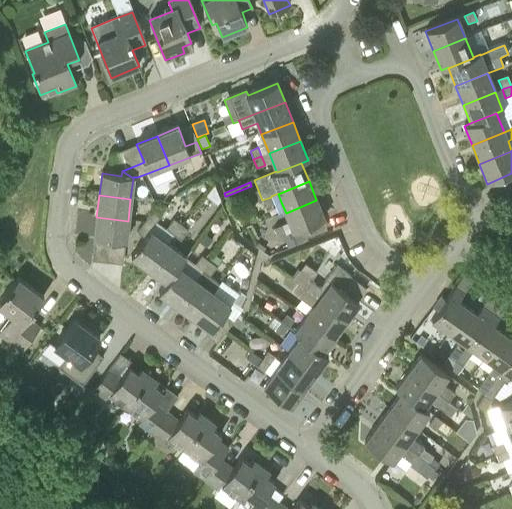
[(271,197),(262,200),(265,208),(274,205),(271,197)]
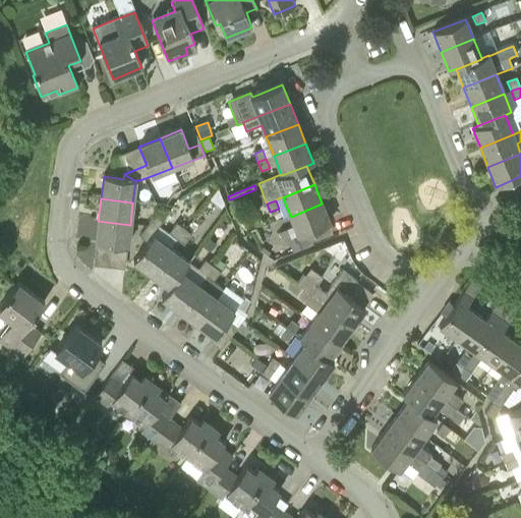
[(291,217),(295,227),(298,236),(307,232),(330,223),(322,204),(291,217)]
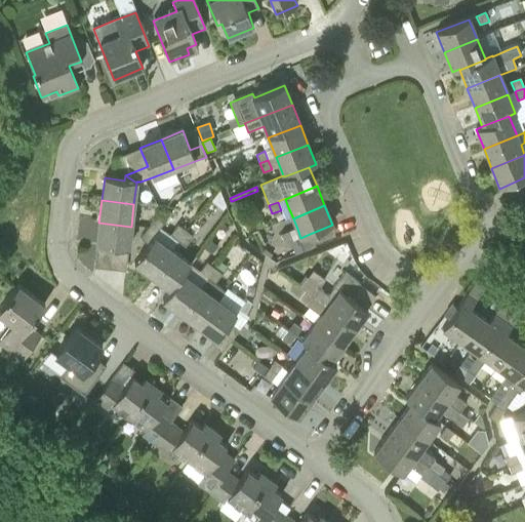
[(160,212),(156,218),(163,225),(171,213),(160,212)]
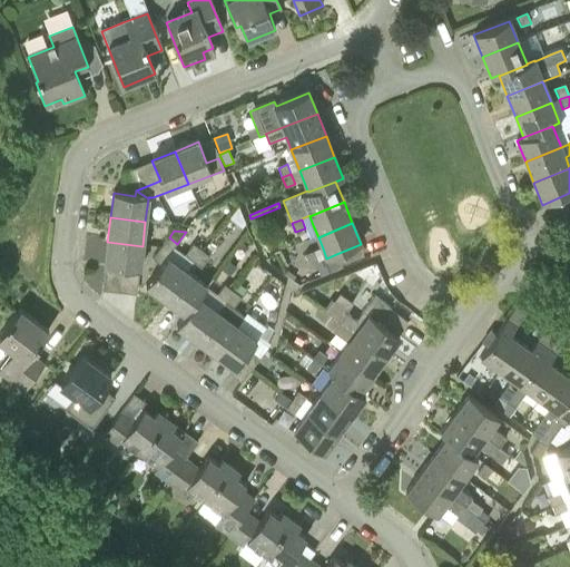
[(160,266),(167,258),(175,248),(178,244),(177,244),(169,237),(151,260),(160,266)]
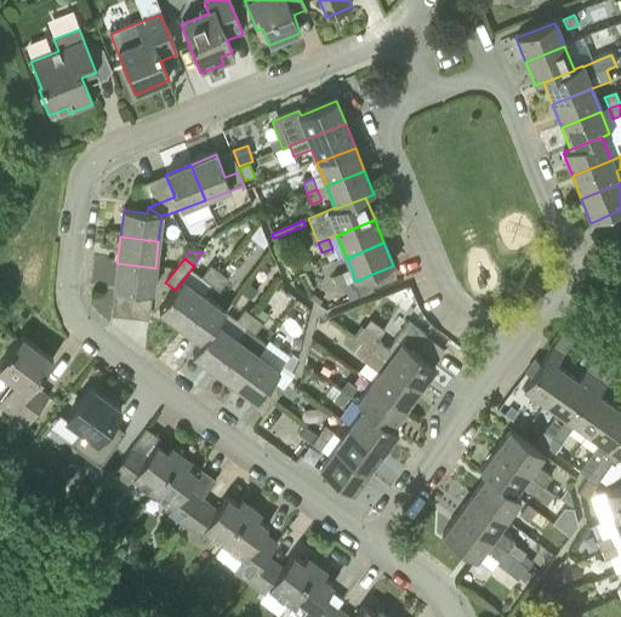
[(153,295),(155,268),(117,263),(114,290),(153,295)]
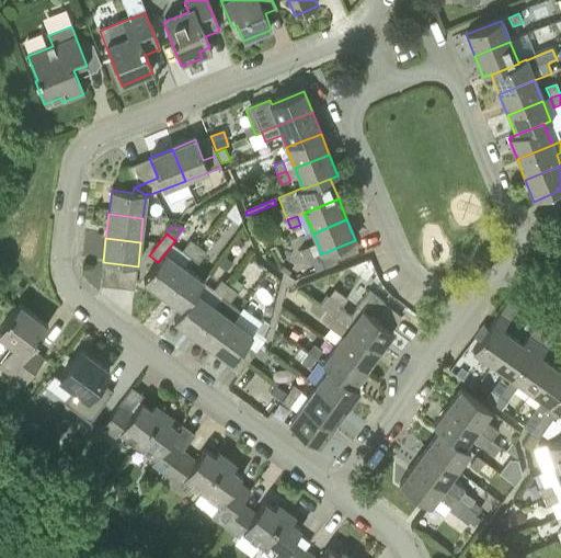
[(198,249),(190,242),(182,252),(191,259),(198,249)]
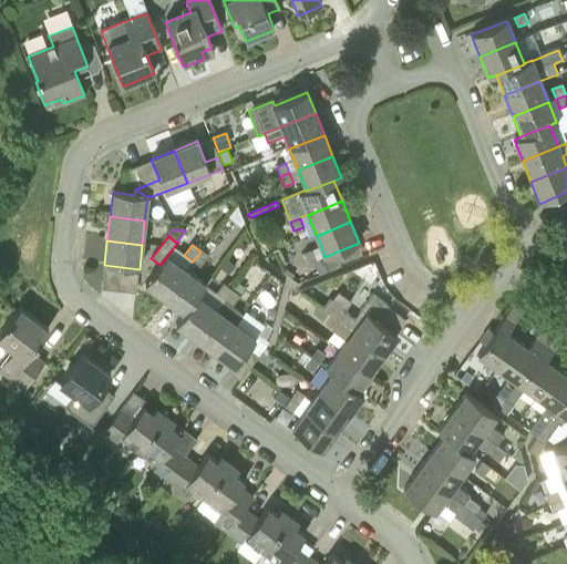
[(307,264),(311,263),(316,260),(312,250),(303,255),(307,264)]
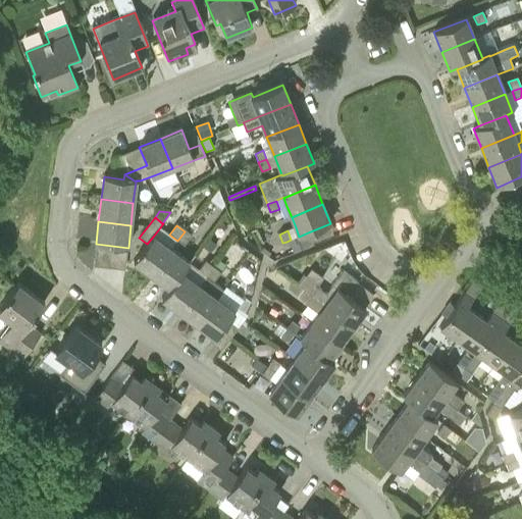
[(192,237),(185,231),(177,241),(185,246),(192,237)]
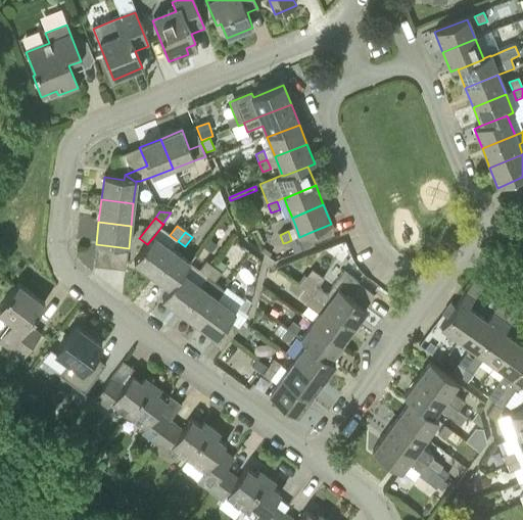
[(308,233),(299,237),(291,240),(287,242),(293,256),(315,247),(313,244),(308,233)]
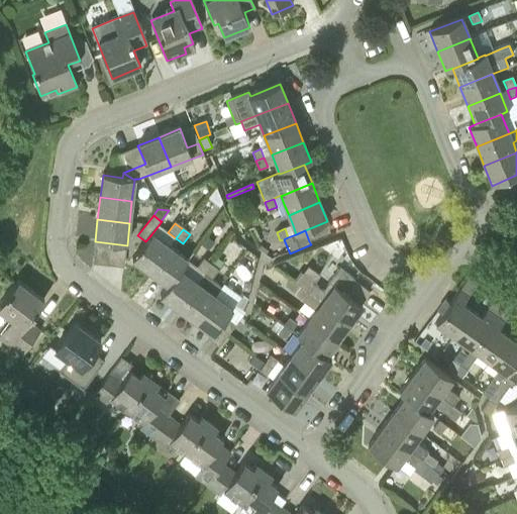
[(169,247),(151,234),(145,241),(132,260),(149,273),(169,247)]
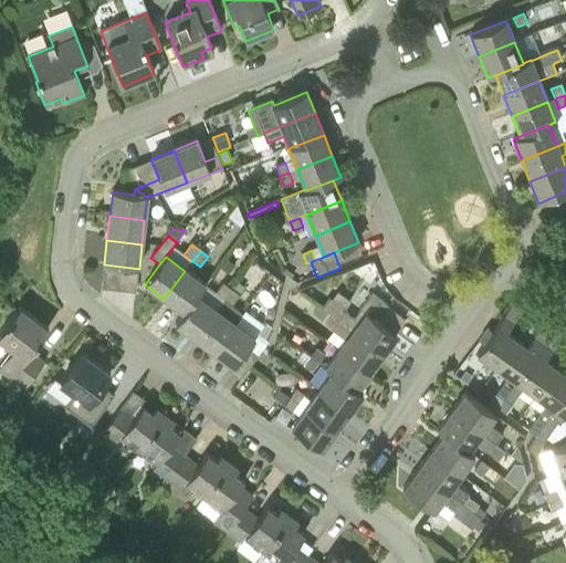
[(205,287),(185,271),(164,299),(182,313),(196,295),(197,296),(205,287)]
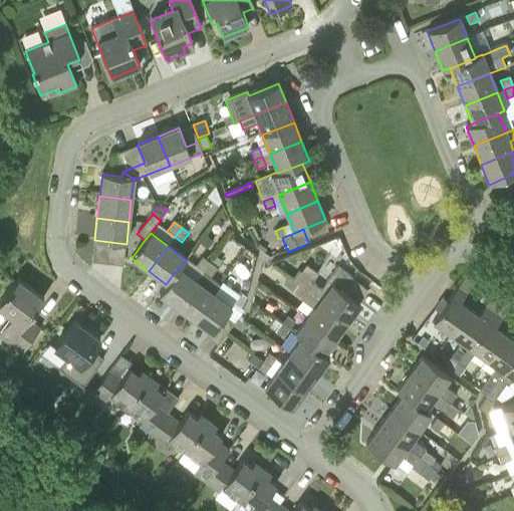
[(203,273),(210,263),(202,258),(196,266),(196,267),(203,273)]
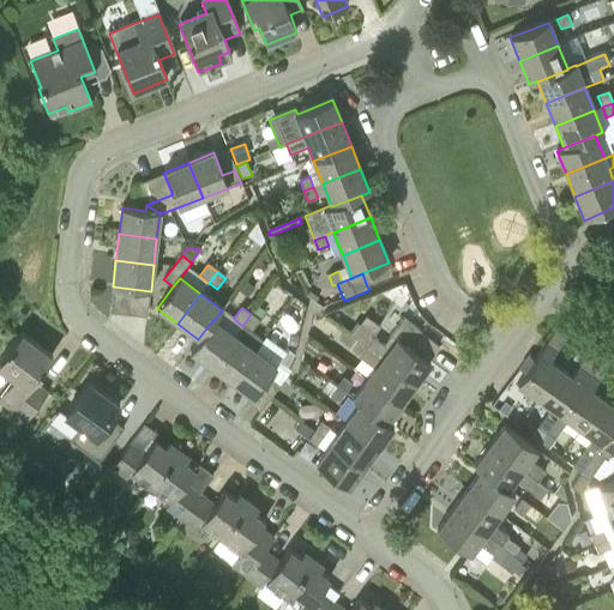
[(211,367),(232,384),(254,351),(263,342),(252,332),(260,321),(251,314),(242,326),(234,337),(211,367)]
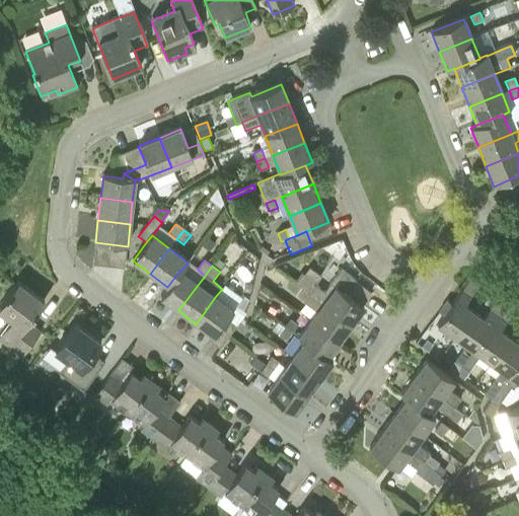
[(178,310),(198,285),(191,279),(180,272),(179,271),(167,287),(160,297),(178,310)]
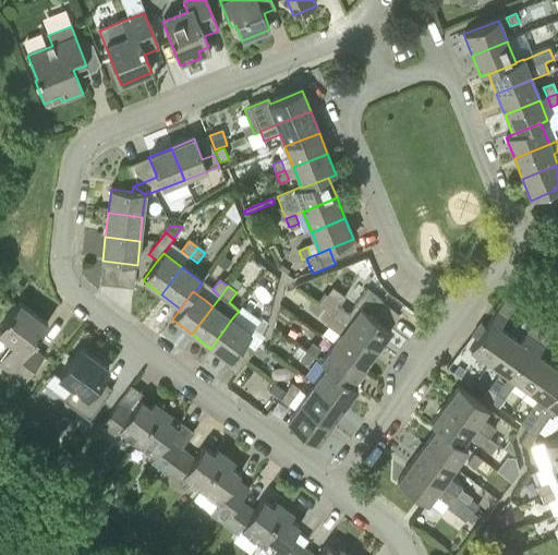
[(349,314),(340,308),(341,306),(327,297),(319,306),(377,350),(391,332),(371,316),(381,302),(366,291),(349,314)]
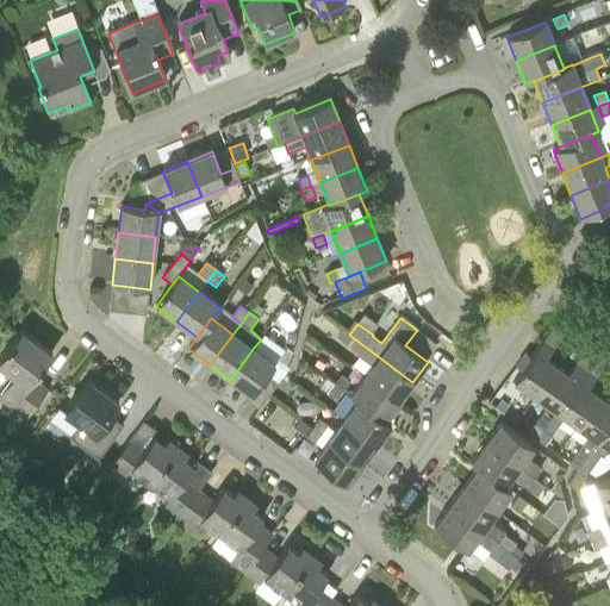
[(53,355),(20,331),(0,358),(0,367),(13,376),(0,395),(0,400),(26,419),(47,391),(33,381),(53,355)]
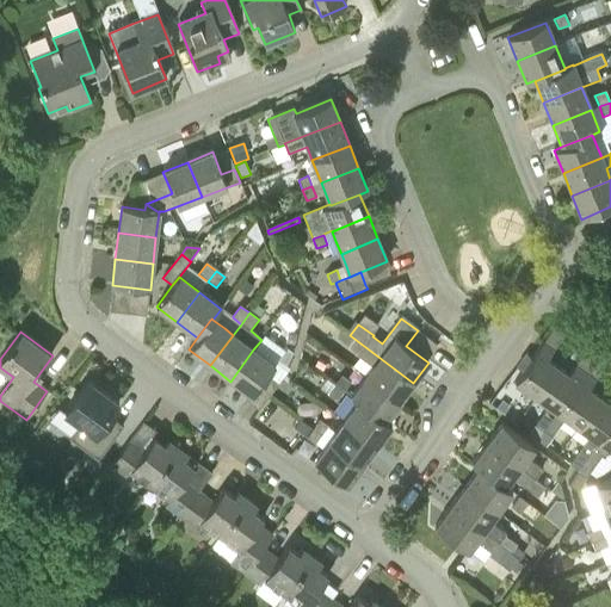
[(374,369),(366,377),(399,402),(413,383),(350,335),(347,334),(340,342),(358,355),(357,357),(374,369)]
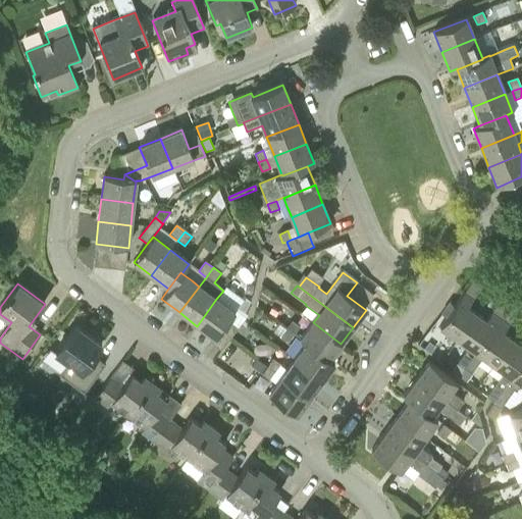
[(216,299),(197,326),(215,341),(222,330),(231,338),(239,328),(248,316),(245,314),(251,303),(245,299),(243,301),(225,289),(223,291),(216,299)]
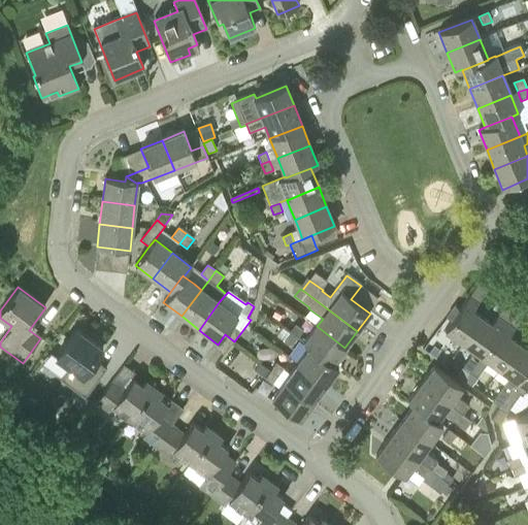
[(444,331),(463,345),(483,319),(472,312),(477,304),(469,297),(459,312),(455,308),(447,319),(451,322),(444,331)]
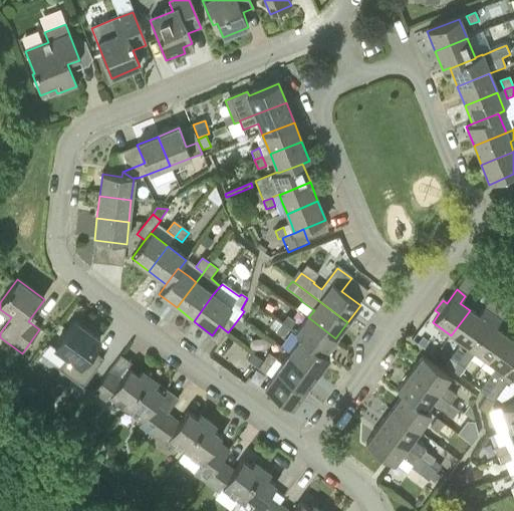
[(469,348),(492,315),(484,309),(478,316),(470,310),(451,335),(469,347),(469,348)]
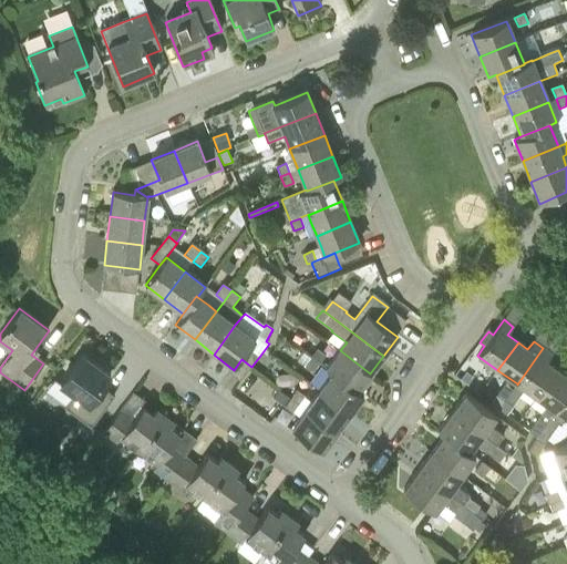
[(525,390),(536,398),(556,370),(546,362),(552,355),(543,348),(517,385),(517,383),(512,390),(504,402),(512,408),(525,390)]
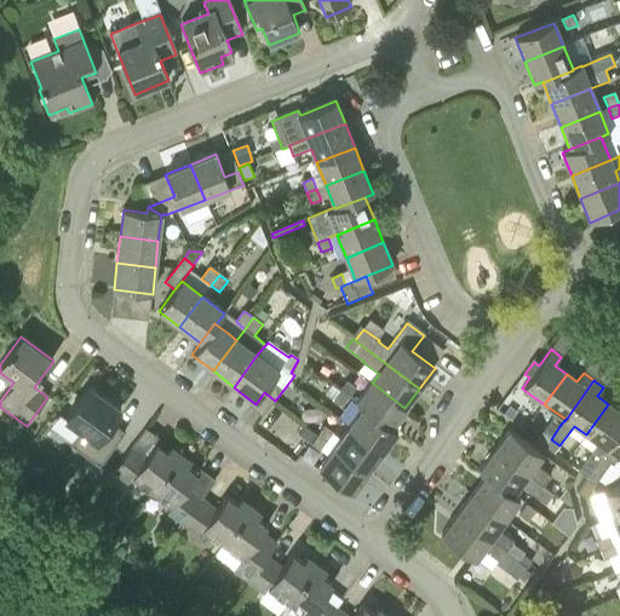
[(340,391),(349,398),(356,389),(346,381),(340,391)]
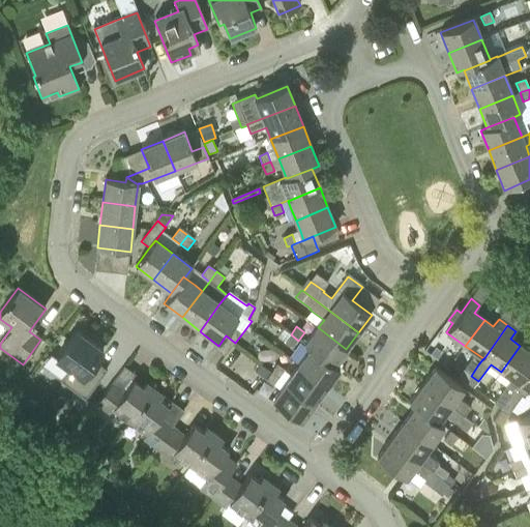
[(304,346),(311,350),(333,366),(346,349),(318,327),(304,346)]
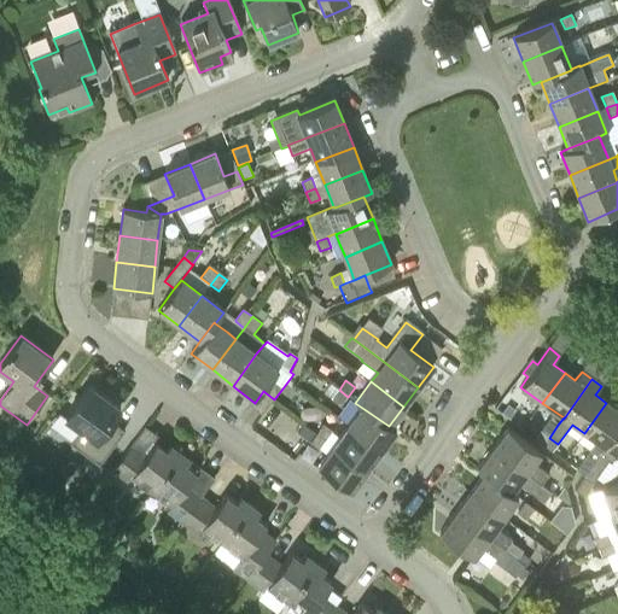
[(324,393),(332,399),(338,391),(330,385),(324,393)]
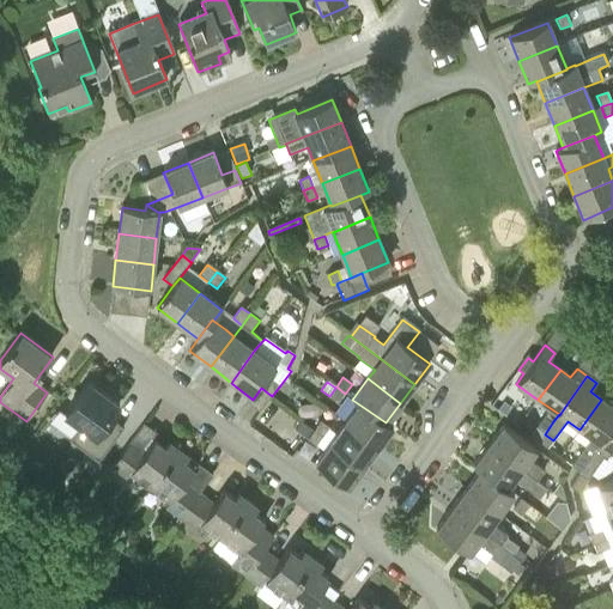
[(110,419),(120,407),(89,384),(65,415),(80,426),(70,442),(98,463),(123,430),(110,419)]
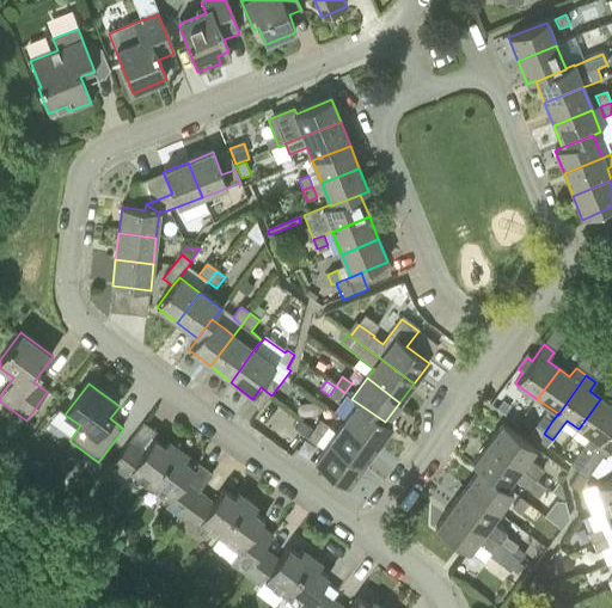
[(344,393),(336,386),(335,387),(329,395),(338,401),(344,393)]
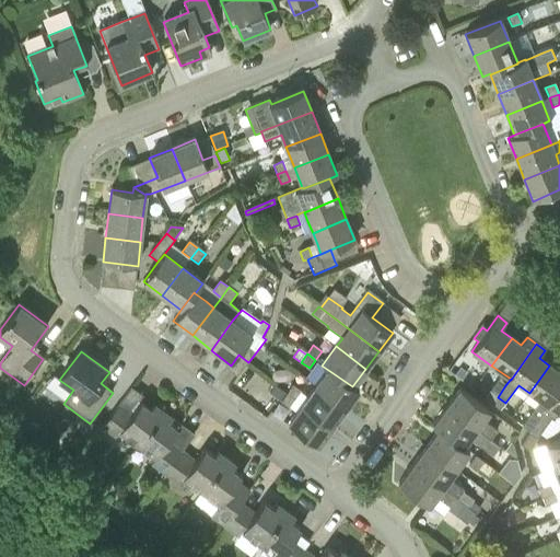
[(548,406),(559,390),(559,371),(559,373),(549,366),(529,393),(541,402),(522,428),(529,433),(548,406)]
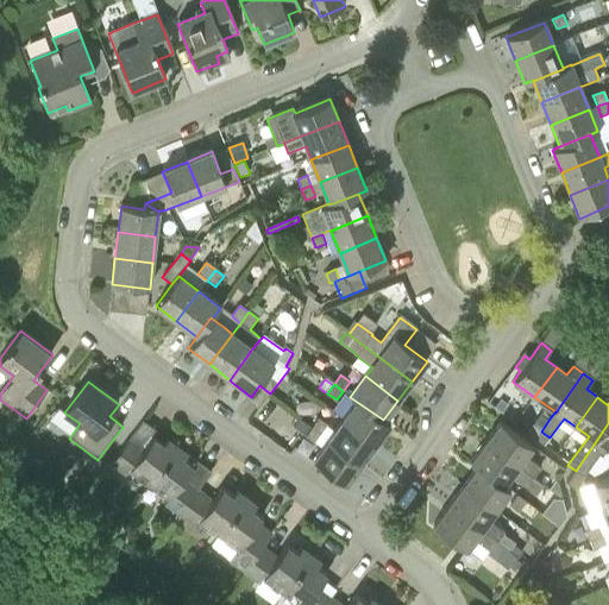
[(501,401),(495,409),(502,415),(508,407),(501,401)]
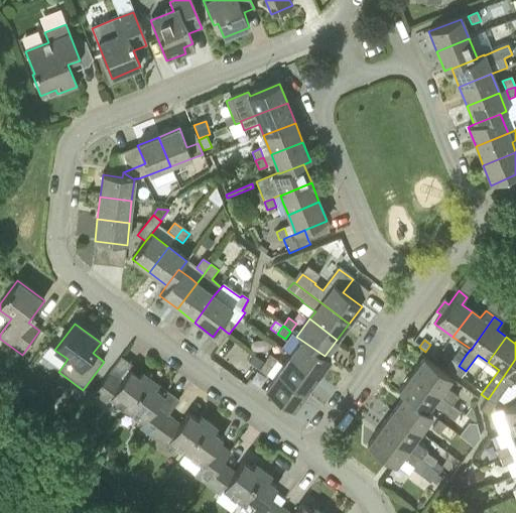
[(331,360),(325,356),(302,341),(290,357),(318,377),(331,360)]
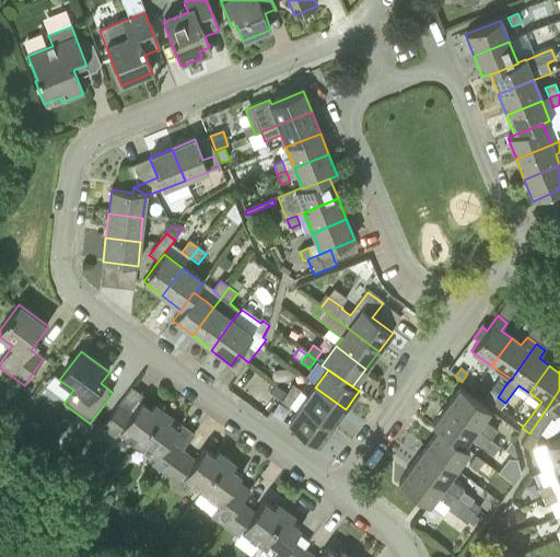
[(498,397),(505,385),(498,380),(489,391),(498,397)]
